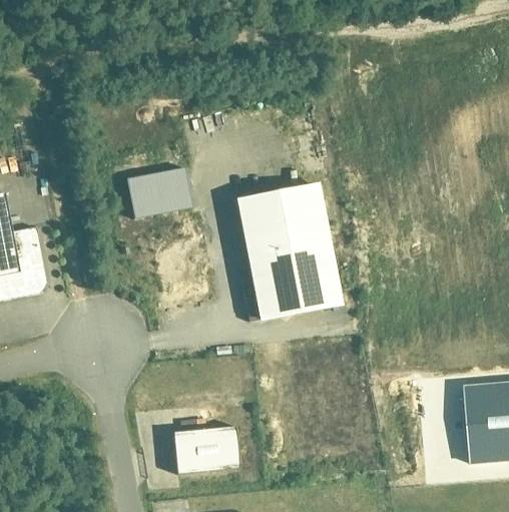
[(122,181),(129,219),(192,207),(184,169),(122,181)]
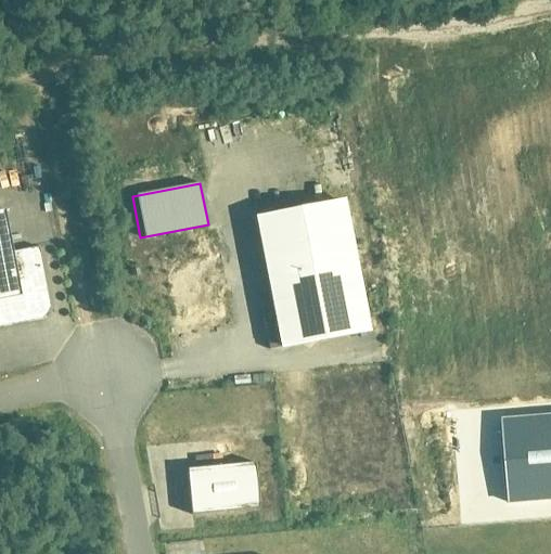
[(349,197),(248,215),(271,346),(372,329),(349,197)]
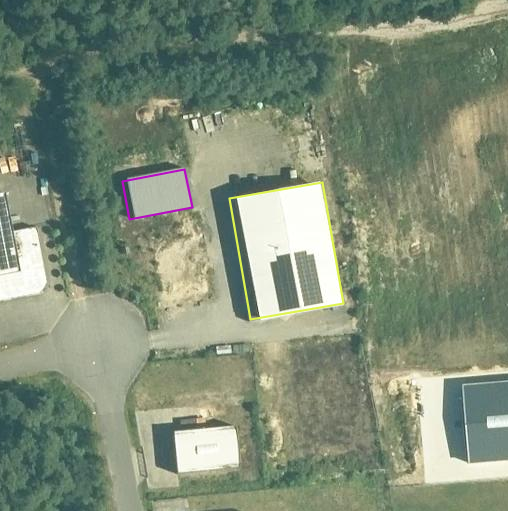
[(0,299),(48,291),(37,229),(20,232),(14,196),(0,198),(0,299)]
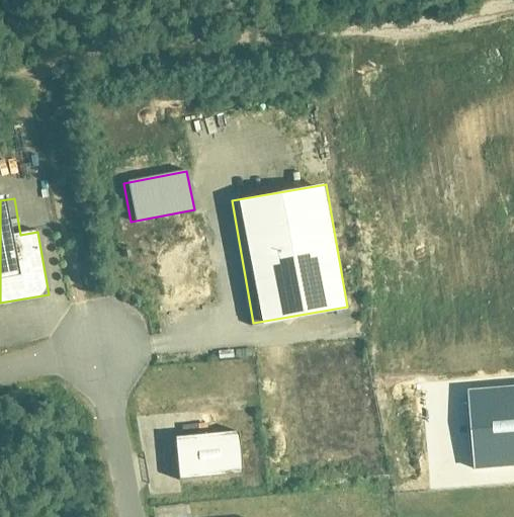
[(513,386),(466,391),(473,468),(513,464),(513,386)]
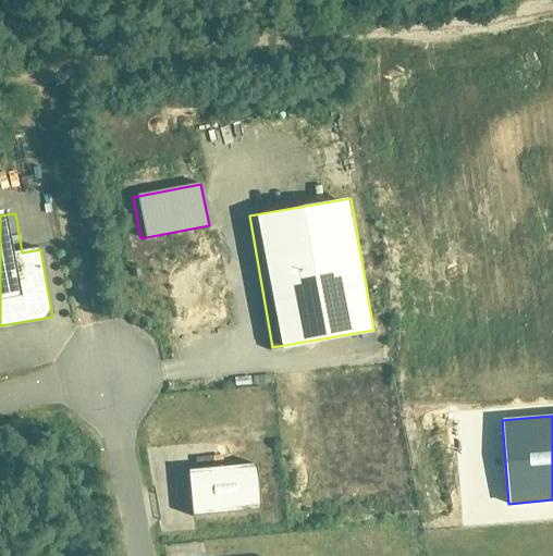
[(186,467),(189,510),(257,507),(255,464),(186,467)]
